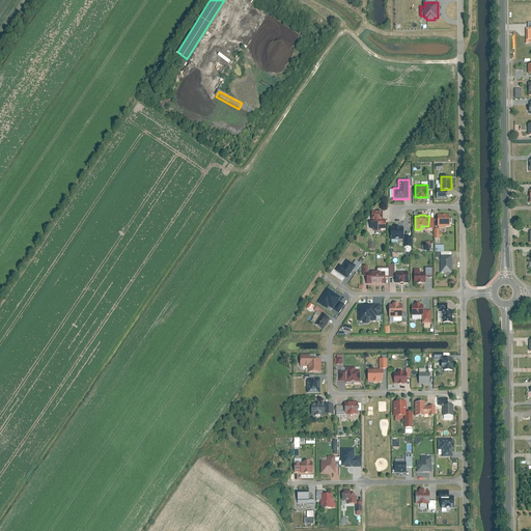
[(438,215),(438,226),(450,226),(450,215),(438,215)]
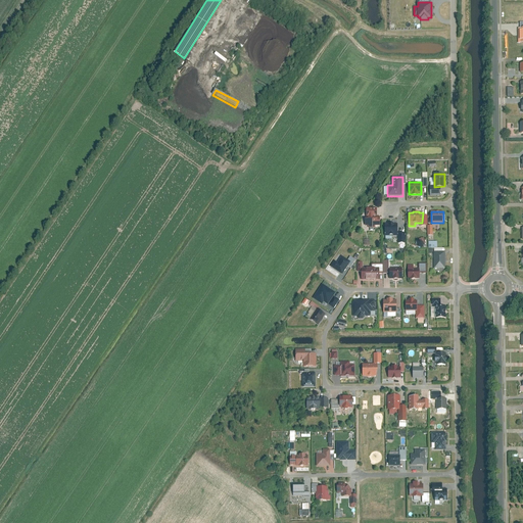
[(378,216),(366,216),(366,217),(365,225),(369,225),(369,227),(376,228),(376,225),(380,225),(380,217),(378,217),(378,216)]
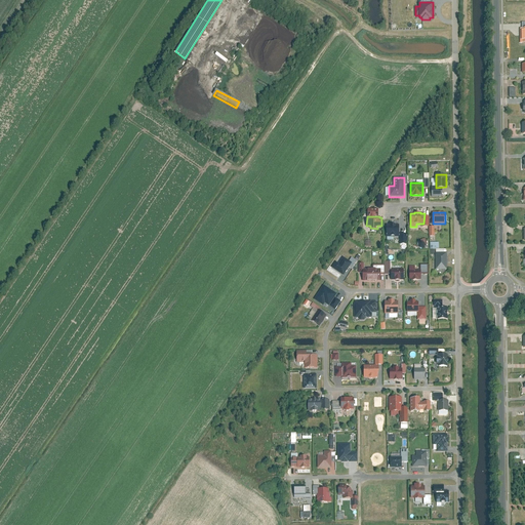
[(387,224),(387,236),(399,236),(399,224),(387,224)]
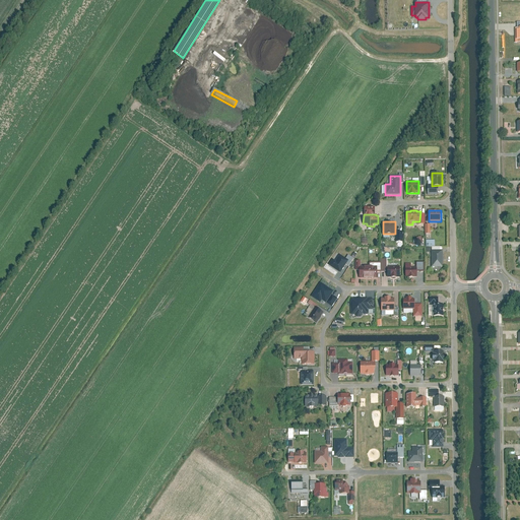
[(443,250),(432,250),(432,267),(443,267),(443,250)]
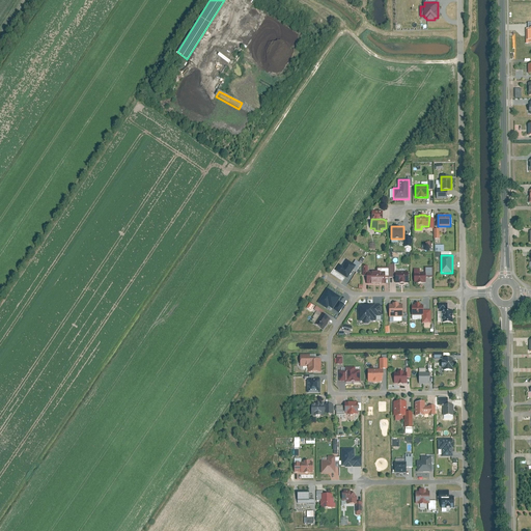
[(347,259),(343,267),(339,264),(336,271),(347,278),(356,264),(347,259)]
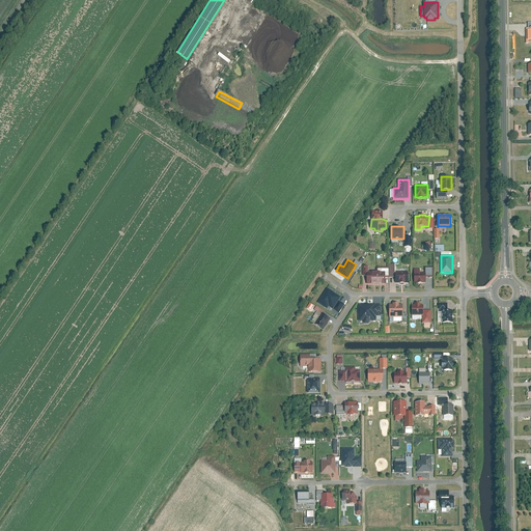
[(415,282),(425,282),(425,270),(414,271),(415,282)]
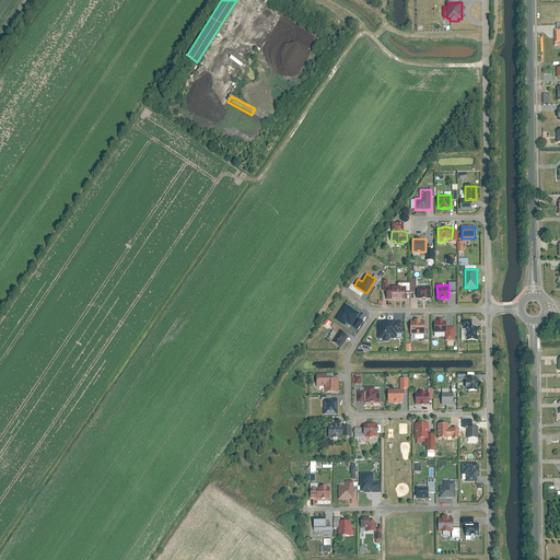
[(388,299),(407,299),(407,286),(388,286),(388,299)]
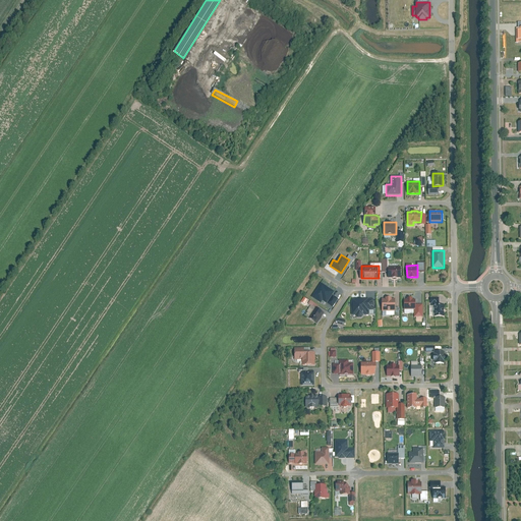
[(388,266),(388,278),(401,277),(401,266),(388,266)]
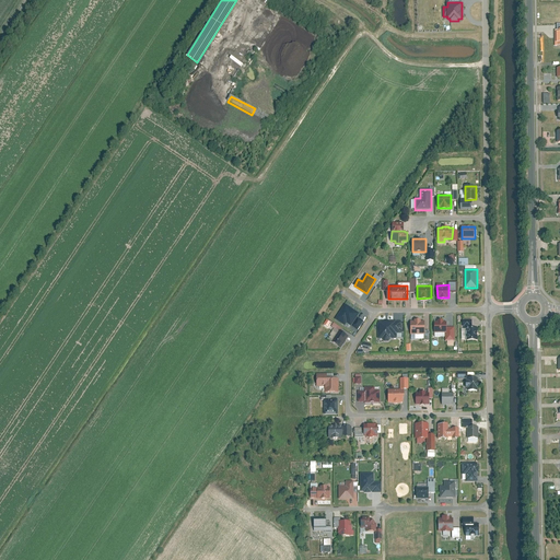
[(345,325),(347,323),(351,326),(360,313),(345,303),(335,318),(345,325)]
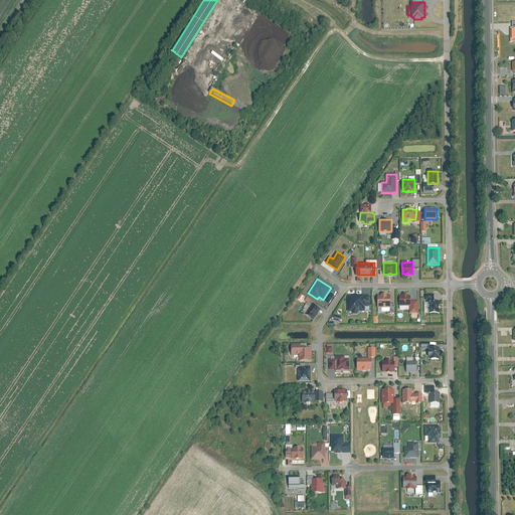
[(377,295),(377,307),(390,307),(390,295),(387,295),(387,294),(380,294),(380,295),(377,295)]
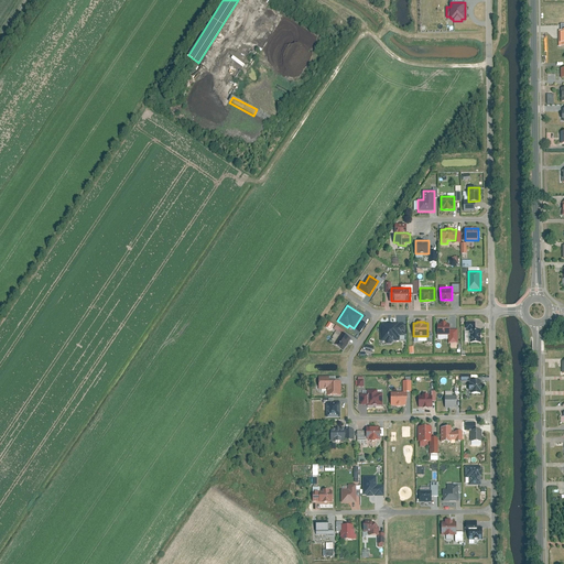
[(437,324),(437,335),(449,335),(449,323),(446,324),(446,322),(442,322),(442,324),(437,324)]
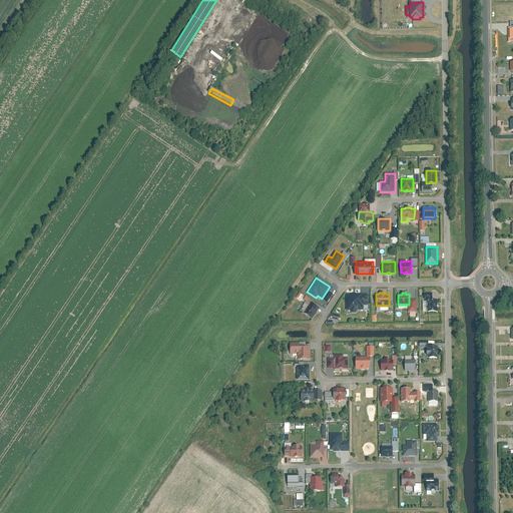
[(367,294),(346,294),(346,311),(349,311),(352,313),(356,313),(358,310),(363,310),(363,306),(368,306),(368,305),(370,305),(370,296),(367,296),(367,294)]
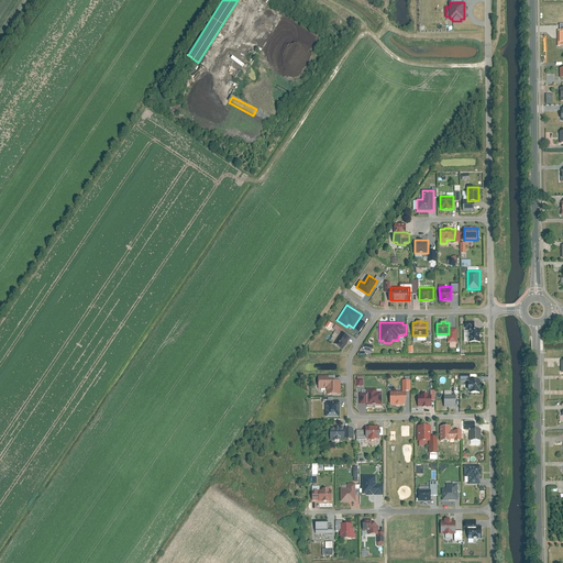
[(468,330),(468,342),(479,342),(479,328),(472,329),(472,330),(468,330)]
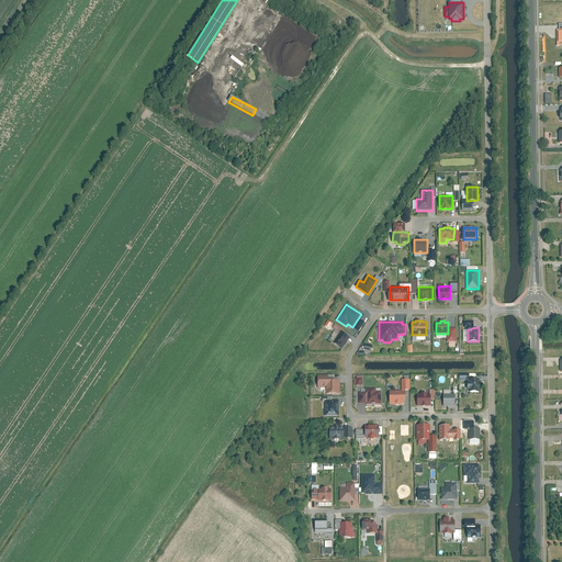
[(340,330),(333,343),(343,348),(350,337),(340,330)]
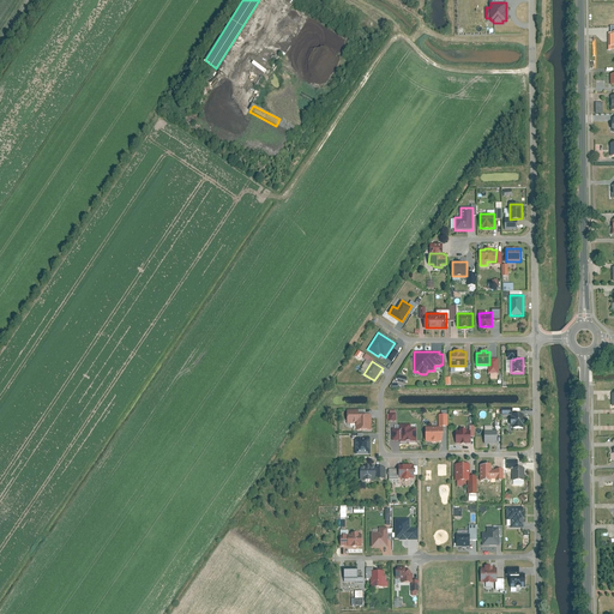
[(347,423),(355,423),(355,431),(371,431),(371,413),(348,414),(348,417),(344,417),(344,422),(347,422),(347,423)]
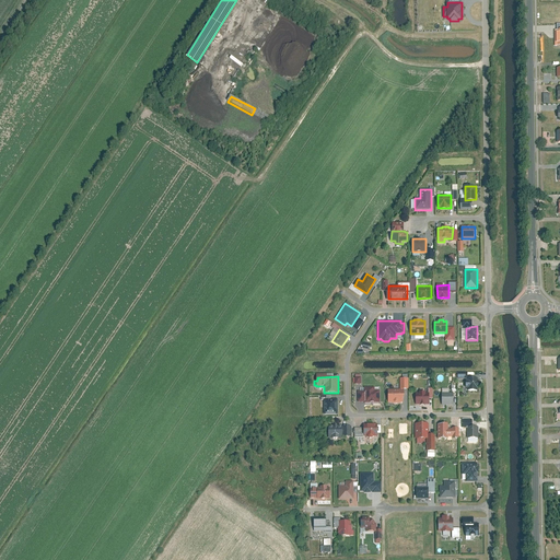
[(466,381),(466,388),(468,388),(468,392),(478,392),(478,378),(468,378),(468,381),(466,381)]
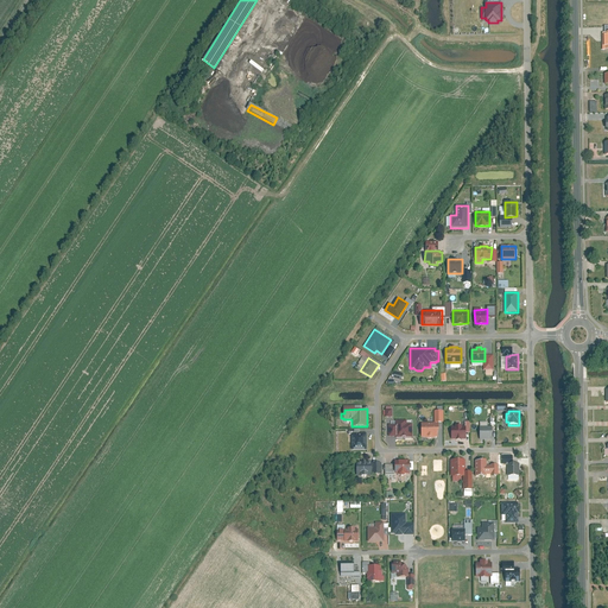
[(406,419),(396,419),(396,424),(397,436),(397,438),(412,438),(412,424),(406,424),(406,419)]
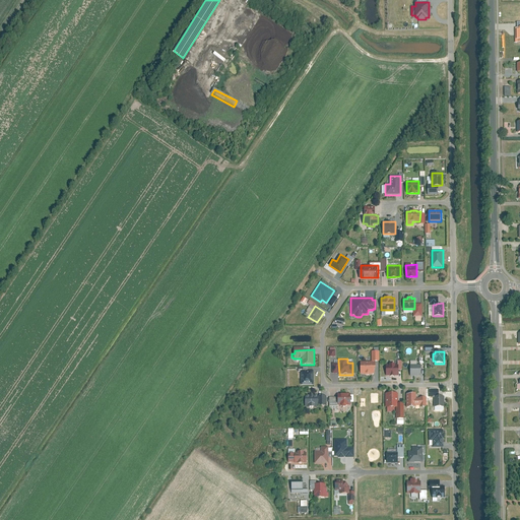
[(361,362),(361,374),(375,374),(374,362),(361,362)]
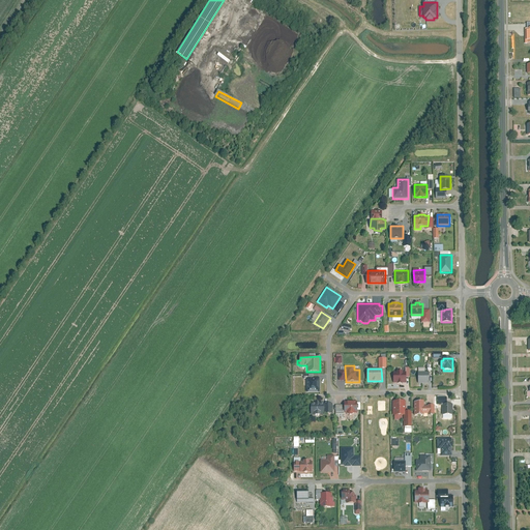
[(393,383),(406,383),(406,372),(403,372),(403,371),(396,371),(396,372),(393,372),(393,383)]
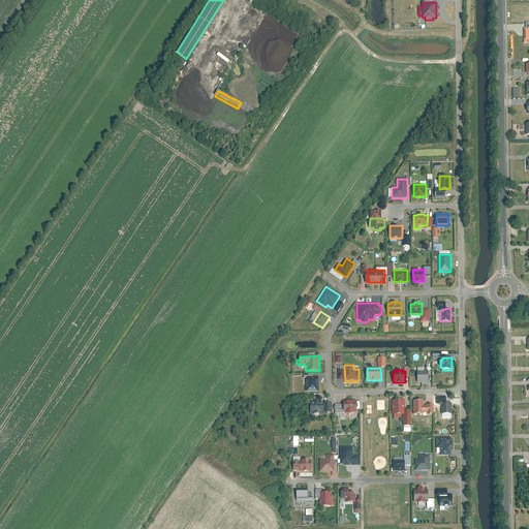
[(416,371),(417,382),(429,382),(429,371),(416,371)]
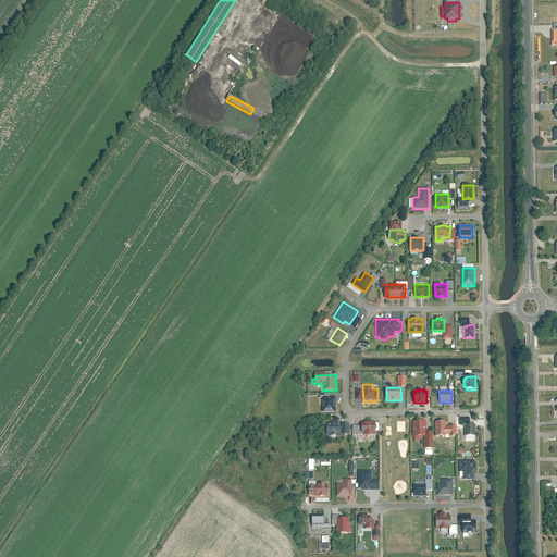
[(321,396),(322,412),(336,412),(336,396),(321,396)]
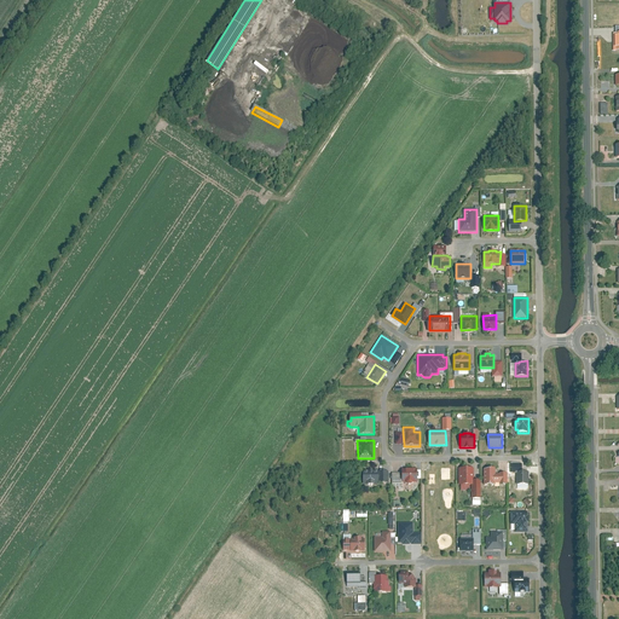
[(412,484),(414,482),(417,482),(417,468),(403,468),(401,482),(406,482),(408,484),(409,485),(411,485),(412,484)]
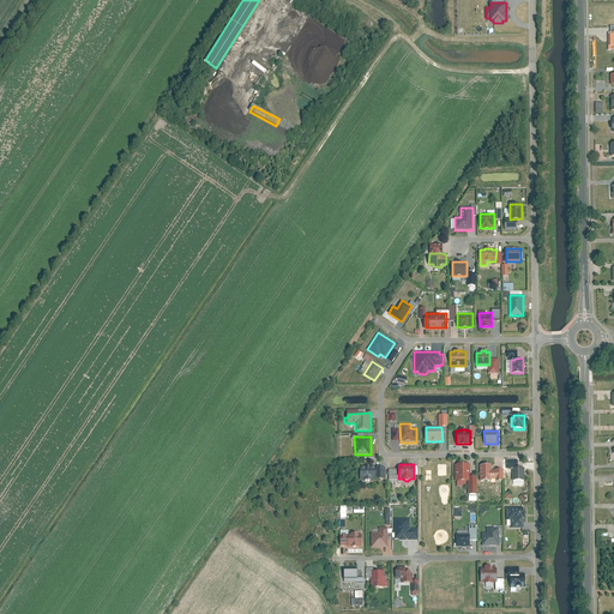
[(470,476),(470,464),(455,464),(455,481),(457,481),(457,487),(467,487),(467,481),(469,481),(469,476),(470,476)]
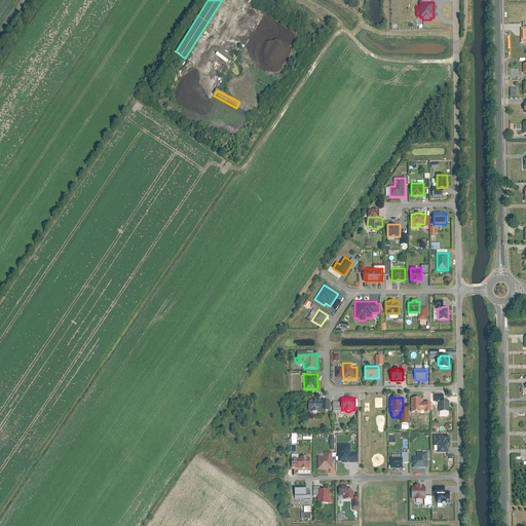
[(424,403),(421,403),(421,399),(411,399),(411,412),(421,412),(421,411),(424,411),(424,412),(431,412),(431,402),(424,402),(424,403)]
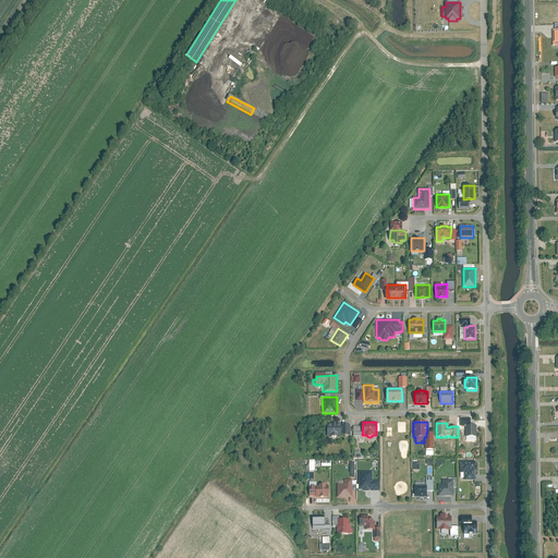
[(327,436),(341,436),(341,424),(327,424),(327,436)]
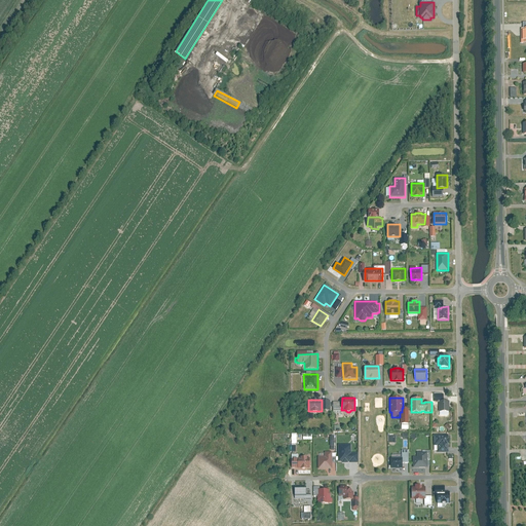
[(439,401),(439,412),(449,412),(449,401),(439,401)]
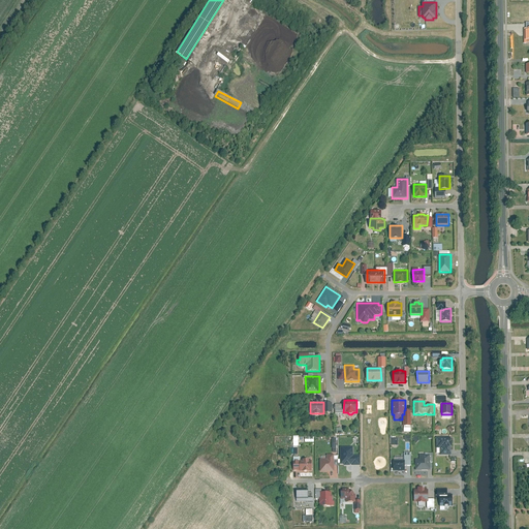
[(436,448),(440,448),(440,456),(452,455),(452,446),(453,446),(453,440),(450,440),(450,437),(436,437),(436,448)]
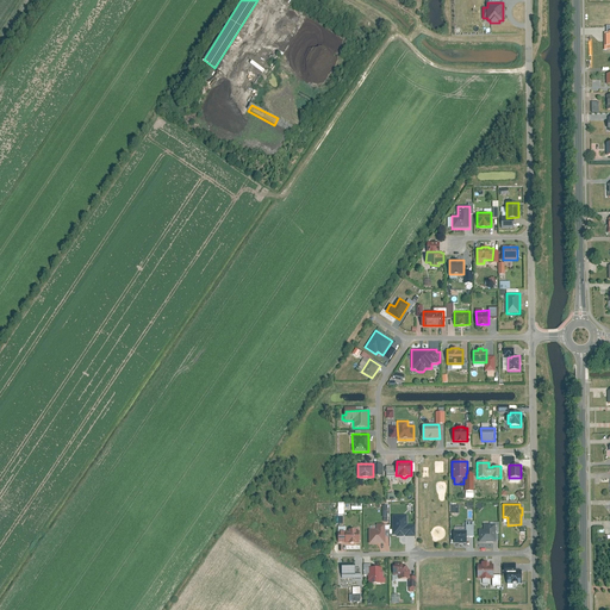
[(416,526),(408,526),(408,515),(392,515),(392,536),(397,536),(397,537),(404,536),(405,536),(416,536),(416,526)]
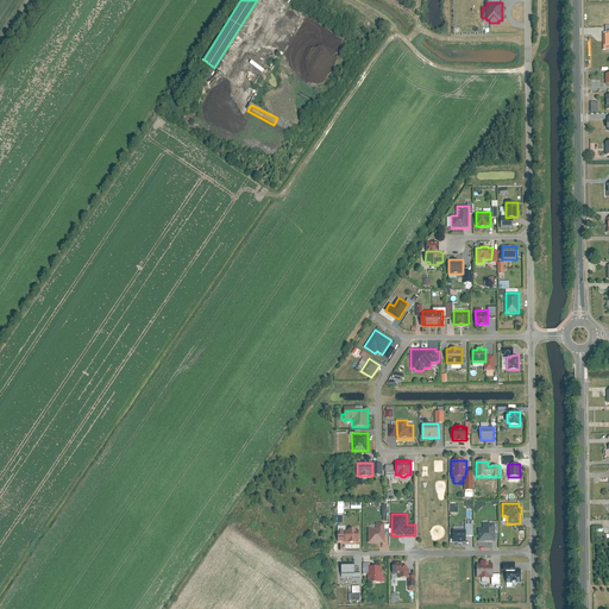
[(384,544),(384,523),(376,525),(376,529),(369,529),(369,544),(384,544)]
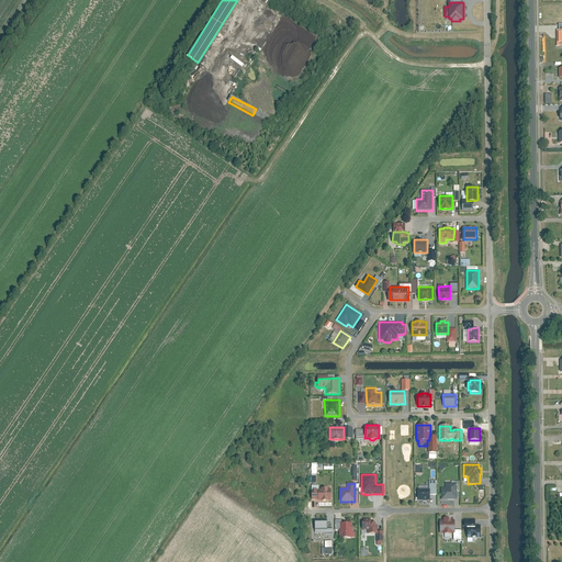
[(446,483),(446,487),(441,487),(441,499),(457,499),(457,483),(446,483)]
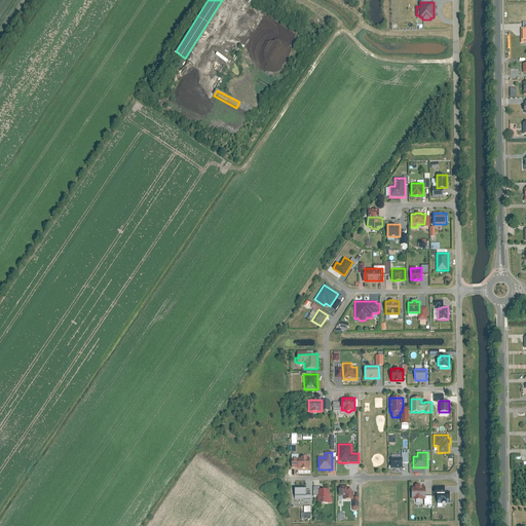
[(298,468),(310,468),(310,458),(308,458),(308,456),(301,456),(301,458),(292,458),(292,467),(298,467),(298,468)]
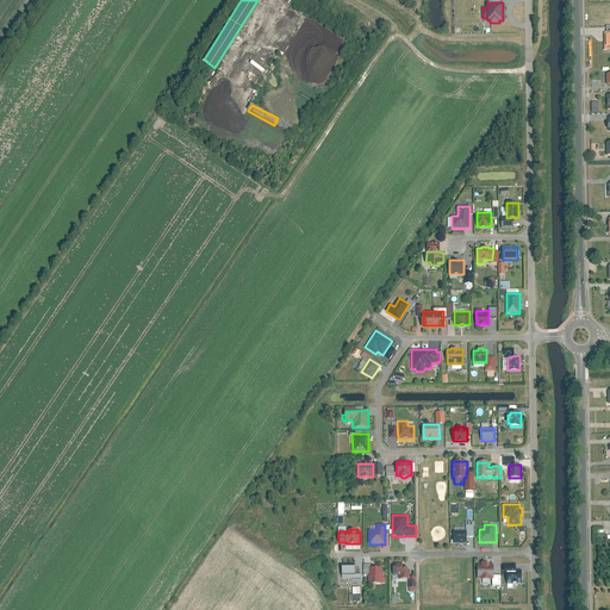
[(453,531),(454,543),(467,543),(467,531),(453,531)]
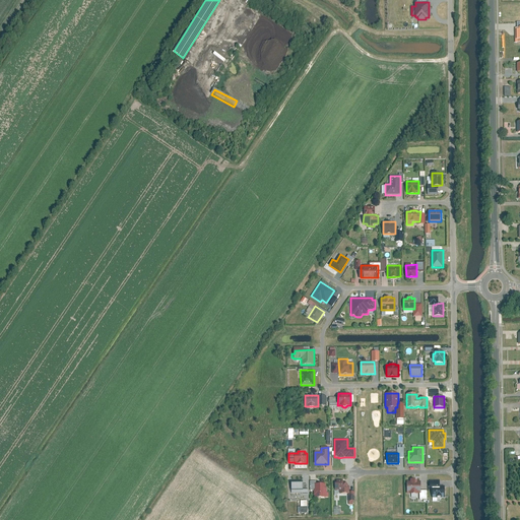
[(410,481),(407,481),(407,493),(421,493),(421,481),(417,481),(417,478),(410,478),(410,481)]
